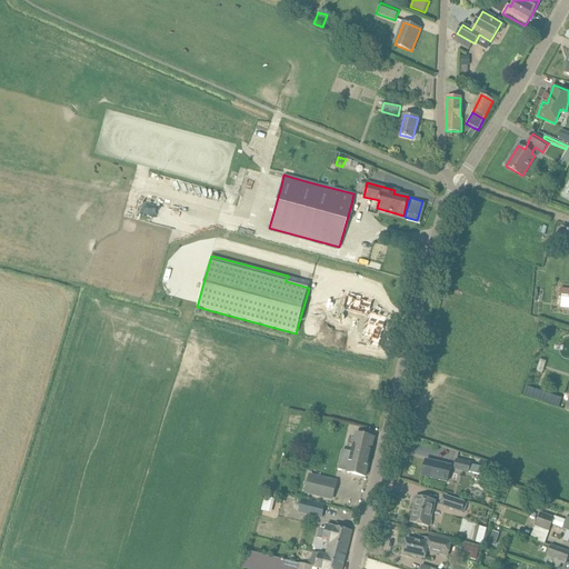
[(568,289),(561,289),(559,308),(568,308),(568,289)]
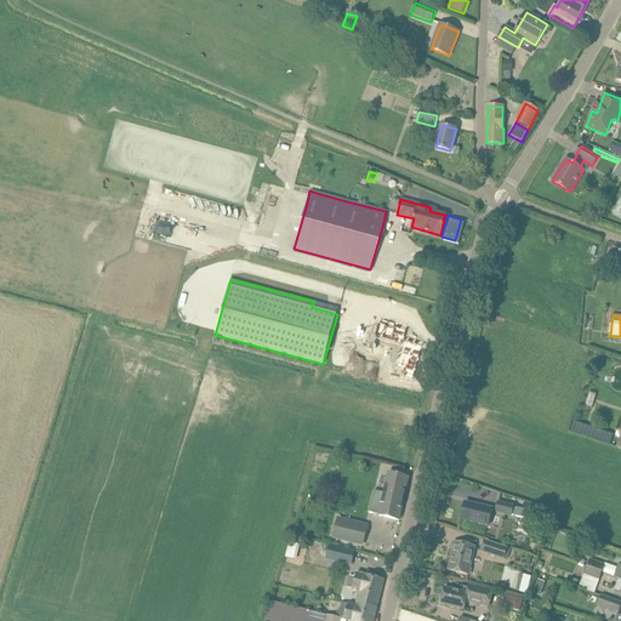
[(405,341),(408,331),(379,323),(374,340),(400,346),(393,371),(402,372),(400,380),(415,383),(425,345),(405,341)]
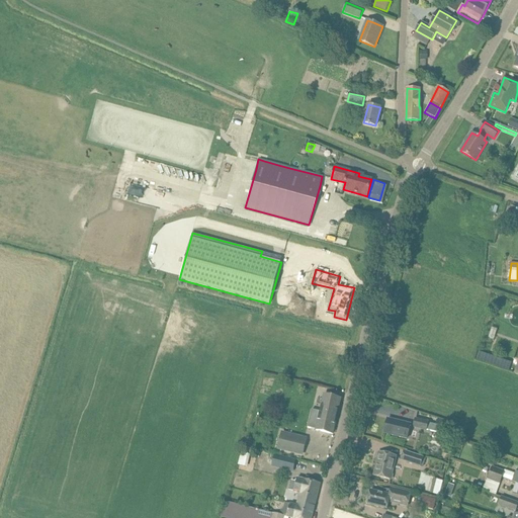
[(490,334),(487,344),(494,346),(497,336),(490,334)]
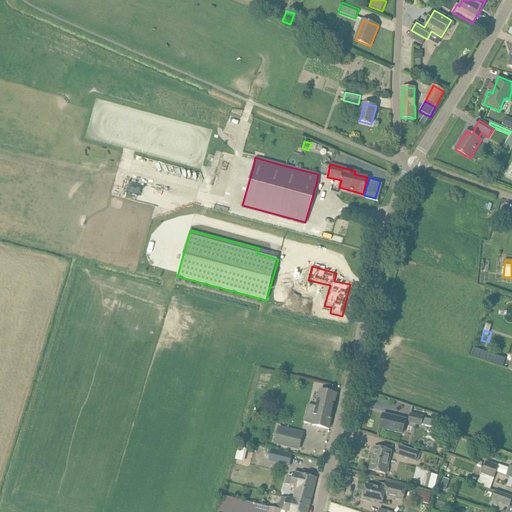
[(473,355),(505,367),(508,358),(476,347),(473,355)]
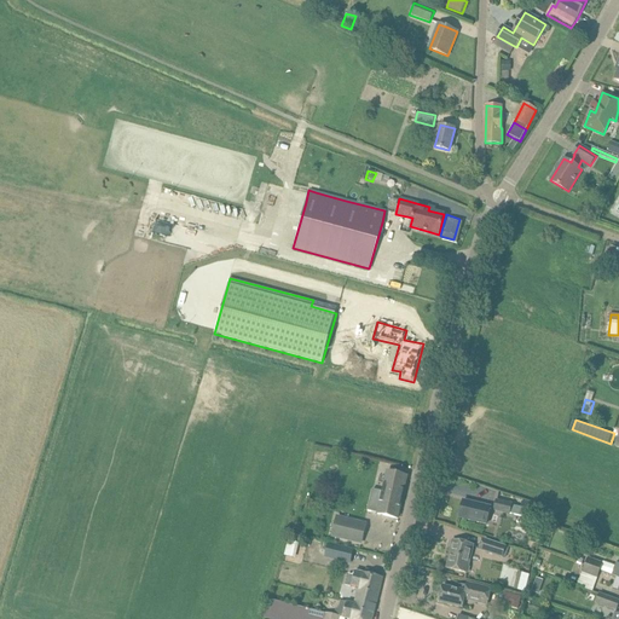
[(408,476),(395,474),(387,472),(382,492),(372,490),(368,512),(377,514),(398,519),(408,476)]
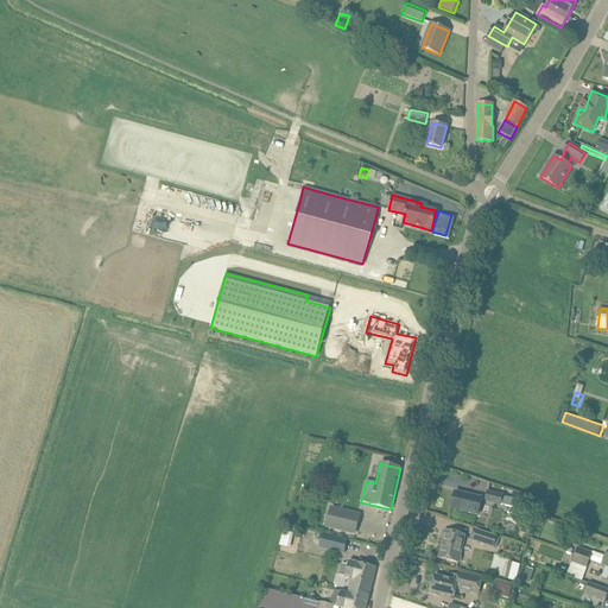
[(487,492),(485,500),(500,504),(521,510),(523,502),(525,493),(512,489),(510,499),(501,496),(502,495),(487,492)]
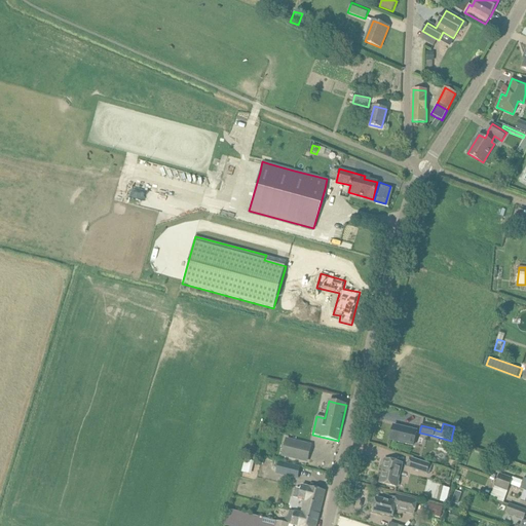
[(416,430),(404,427),(393,425),(390,440),(413,445),(416,430)]
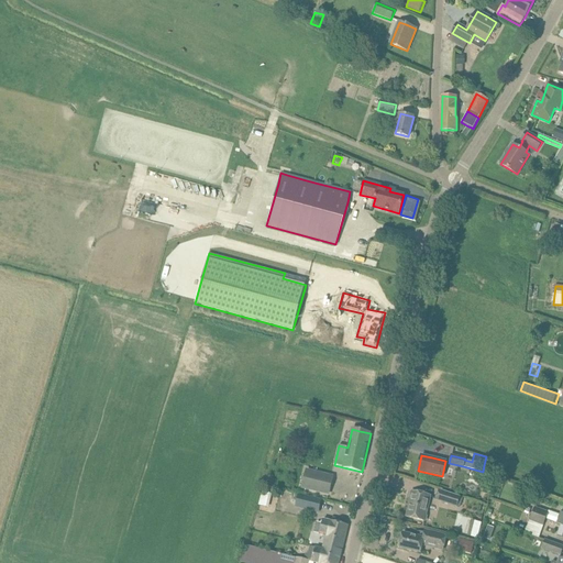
[(306,471),(301,487),(329,494),(333,477),(306,471)]
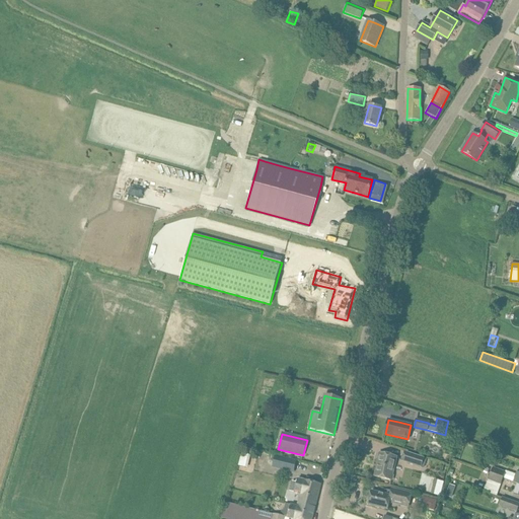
[(427,459),(404,452),(401,460),(424,467),(427,459)]
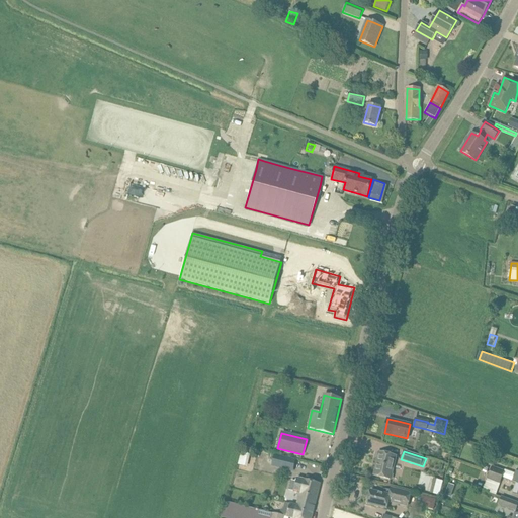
[(250,455),(242,452),(241,452),(238,464),(247,467),(250,455)]
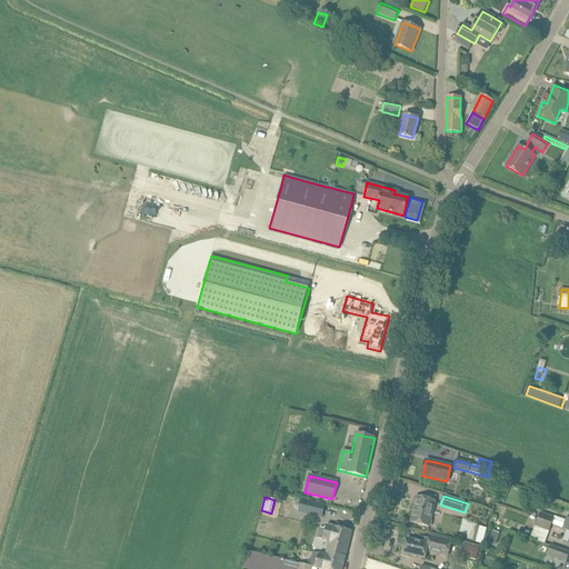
[(417,497),(412,518),(420,520),(419,525),(428,527),(435,501),(417,497)]
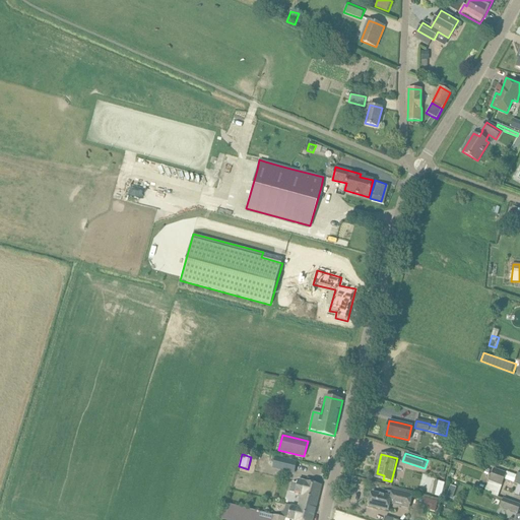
[(297,461),(275,456),(272,469),(294,474),(297,461)]
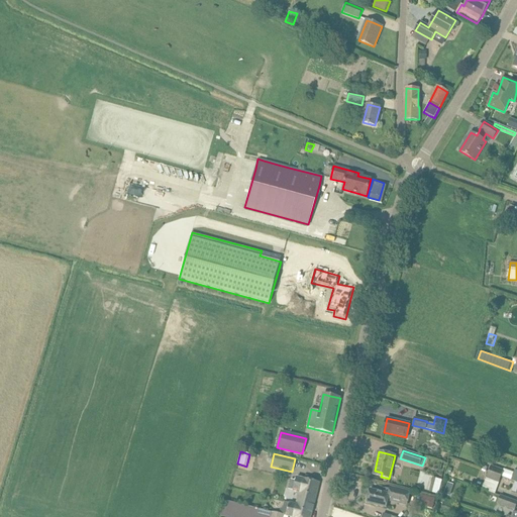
[(493,480),(497,468),(491,466),(487,478),(493,480)]
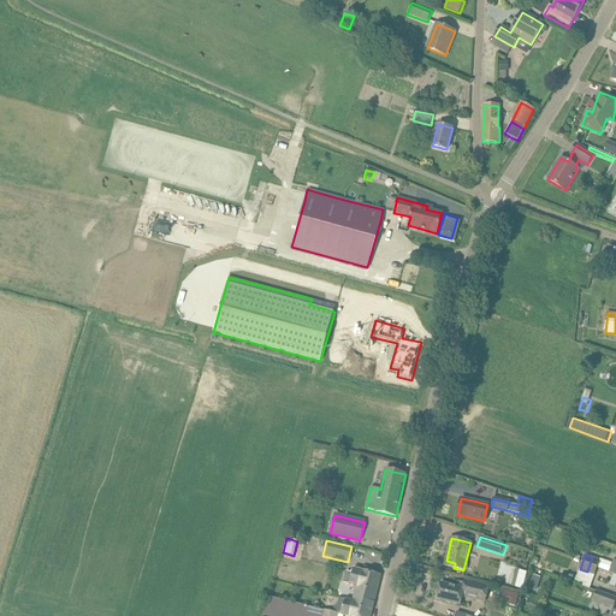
[(599,561),(592,557),(587,572),(594,574),(599,561)]
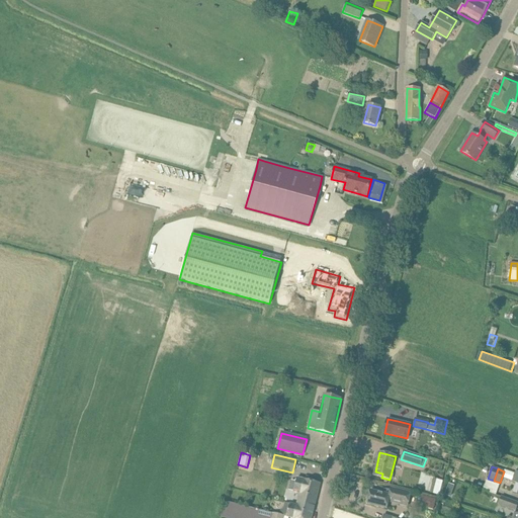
[(298,499),(315,503),(320,484),(297,478),(296,482),(291,481),(288,491),(299,494),(298,499)]
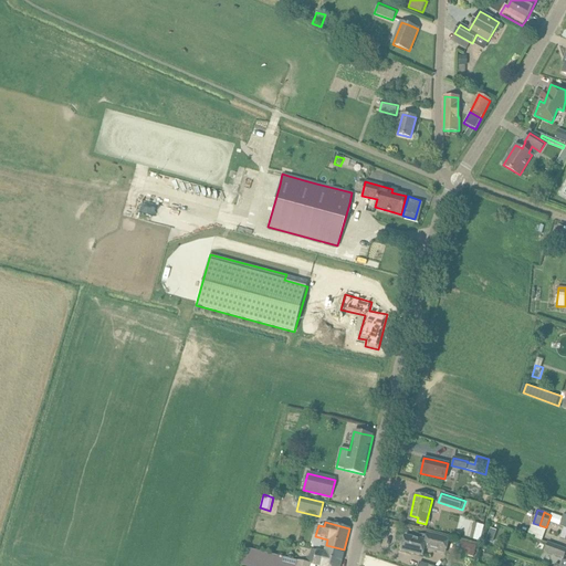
[(401,551),(412,553),(422,556),(425,548),(446,553),(448,541),(427,535),(426,541),(405,535),(401,551)]
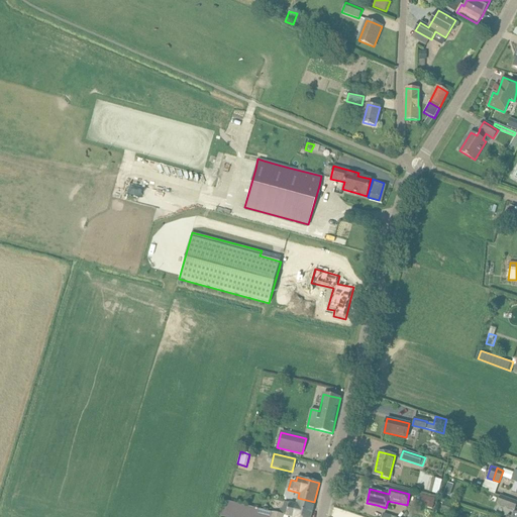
[(421,505),(434,508),(436,497),(423,495),(421,505)]
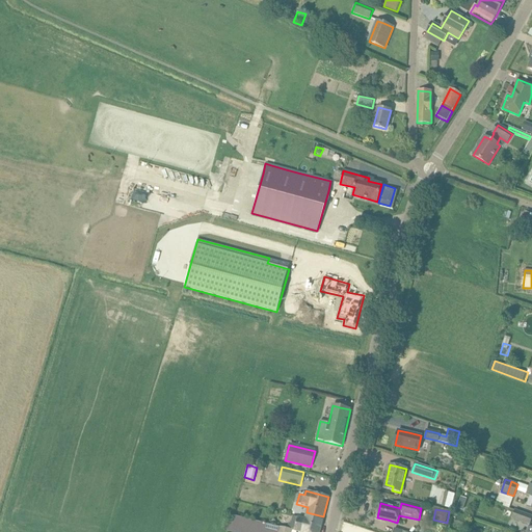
[(531,517),(531,515),(514,510),(512,519),(530,525),(531,517)]
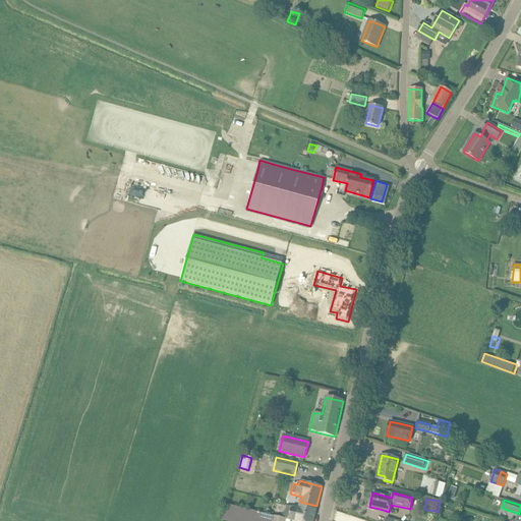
[(226,504),(222,520),(226,520),(285,520),(286,519),(290,520),(292,520),(312,520),(316,506),(300,502),(298,509),(288,506),(285,518),(282,517),(274,515),(274,516),(231,506),(226,504)]
